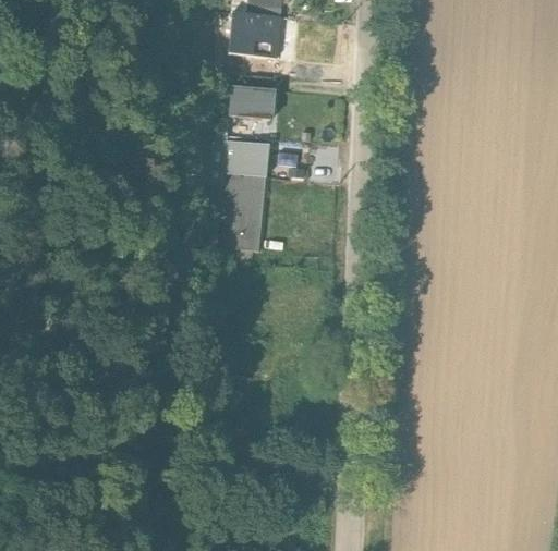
[(246,0),(232,0),(232,11),(246,13),(246,0)]
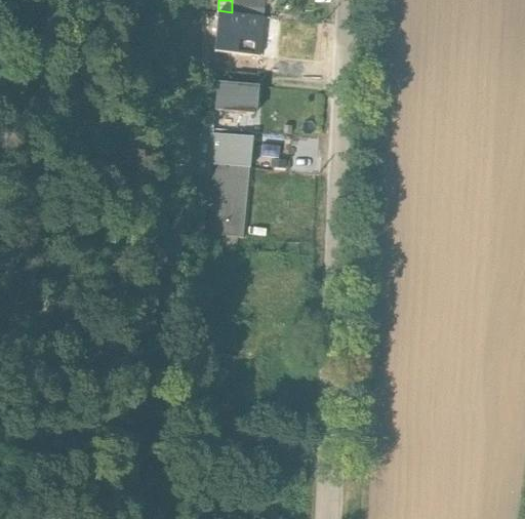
[(232,0),(232,12),(236,12),(236,10),(266,12),(266,0),(232,0)]
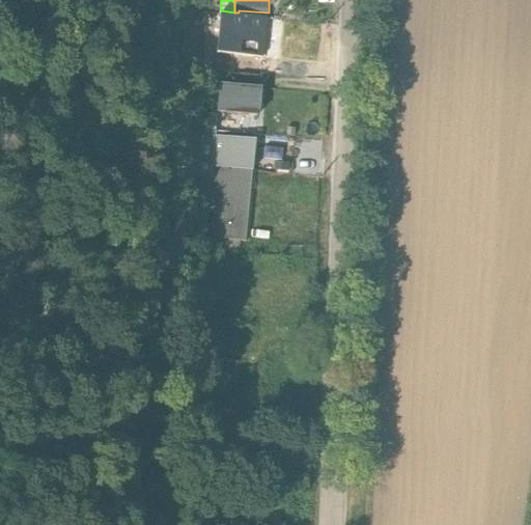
[(239,10),(239,12),(236,34),(218,32),(216,51),(266,54),(269,12),(239,10)]
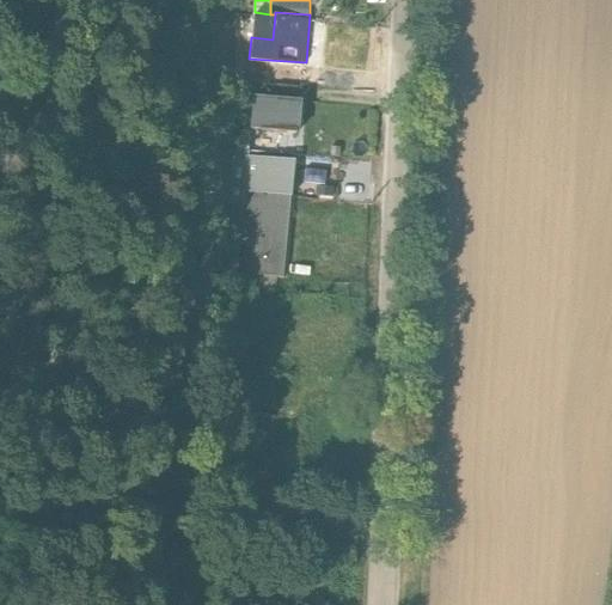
[(236,152),(244,152),(250,152),(251,126),(255,92),(256,93),(257,78),(240,78),(236,150),(236,152)]
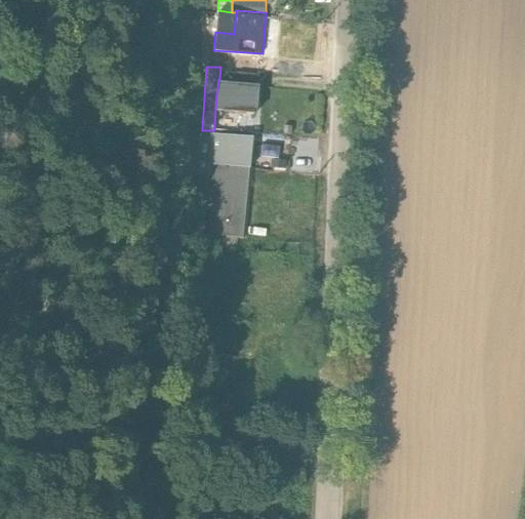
[(237,81),(259,83),(259,70),(238,69),(237,81)]
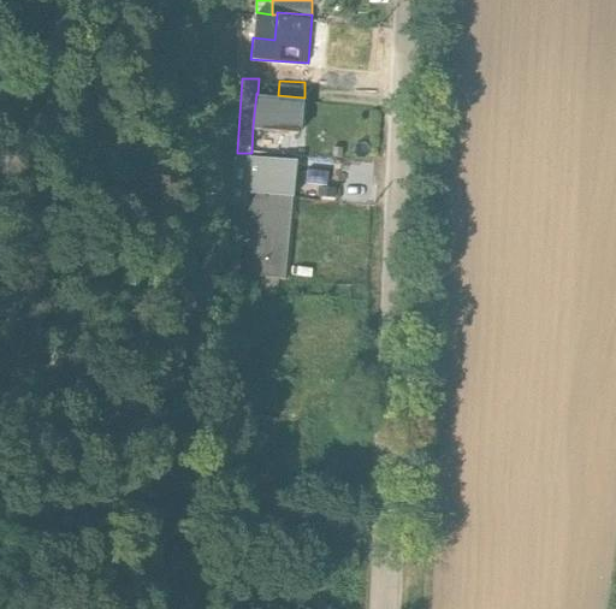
[(256,93),(253,126),(302,131),(304,98),(258,94),(256,93)]
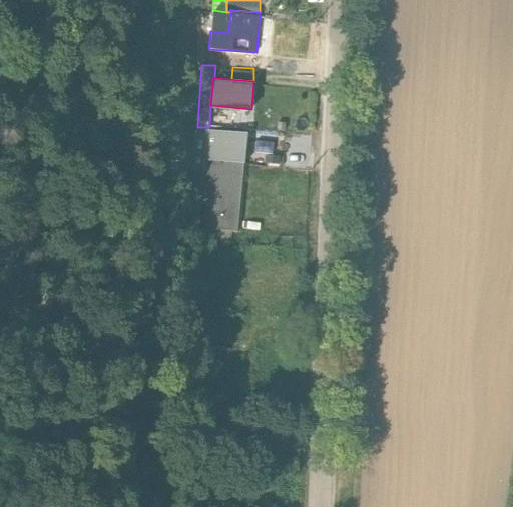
[(204,127),(197,127),(191,168),(190,177),(201,178),(201,172),(203,156),(201,156),(204,127)]
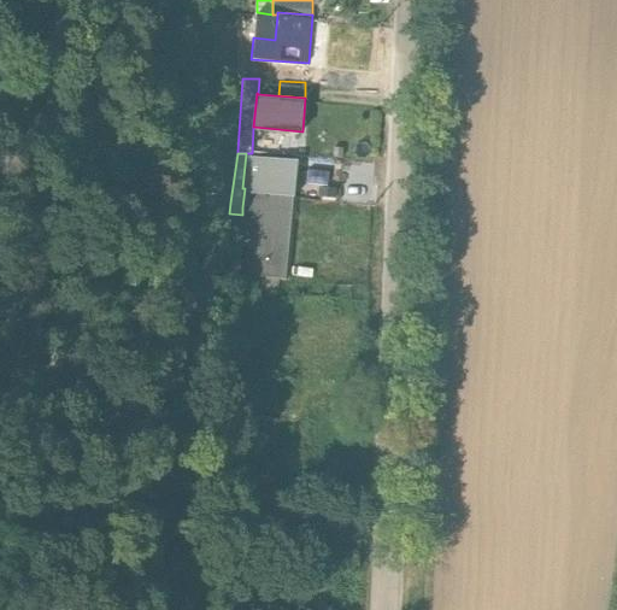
[(242,188),(245,188),(293,193),(295,193),(298,158),(252,153),(246,153),(242,188)]
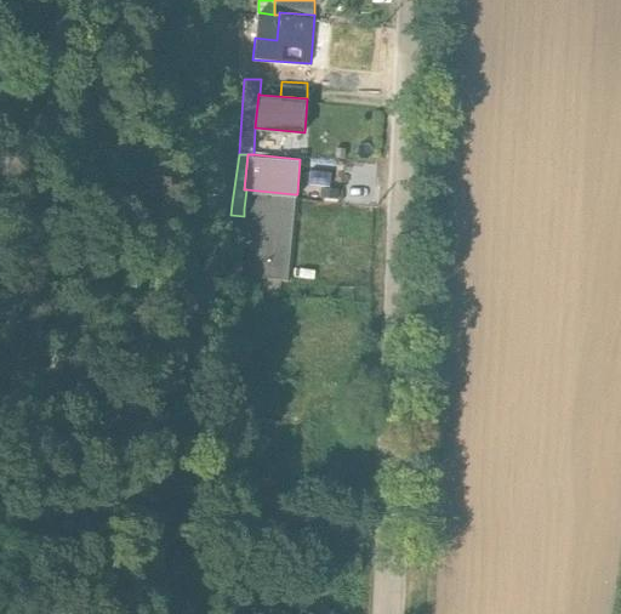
[(246,189),(244,209),(241,239),(250,239),(246,274),(245,289),(280,293),(279,278),(288,278),(295,194),(246,189)]
